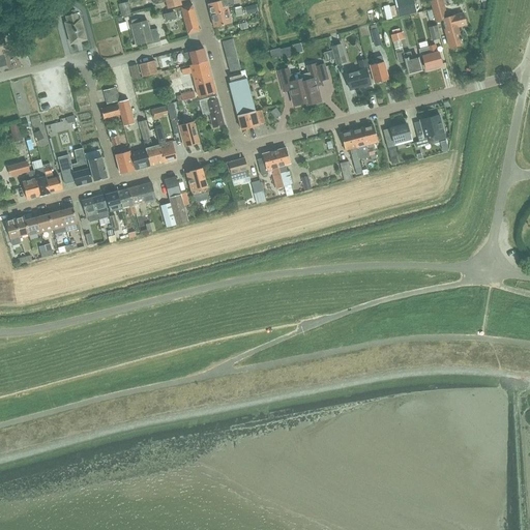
[(168,8),(181,5),(180,0),(152,0),(154,4),(166,1),(168,8)]
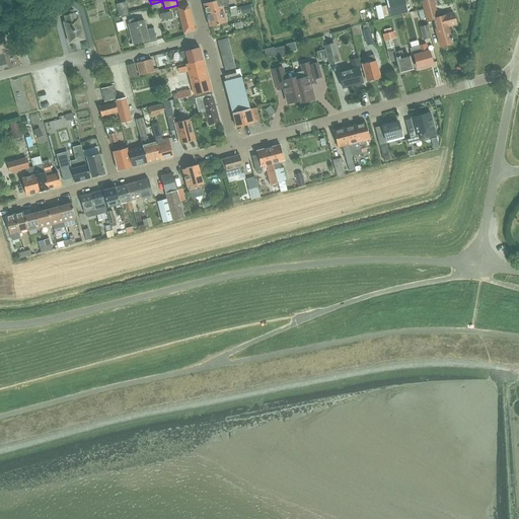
[(207,15),(224,11),(222,6),(225,5),(223,0),(217,0),(204,4),(207,15)]
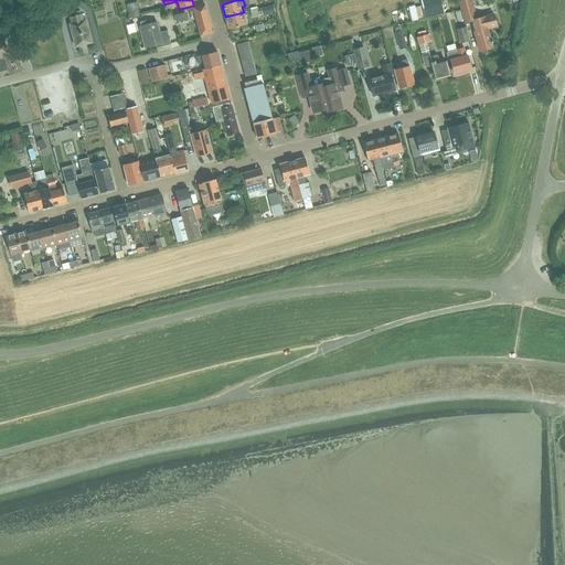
[(477,19),(471,0),(464,0),(459,1),(465,22),(472,20),(476,31),(475,31),(480,51),(493,48),(488,28),(497,25),(493,14),(477,19)]
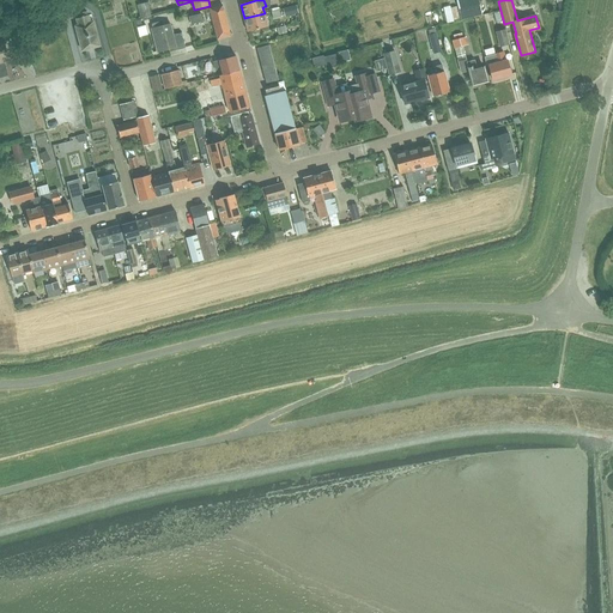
[(138,5),(141,19),(152,16),(149,1),(138,5)]
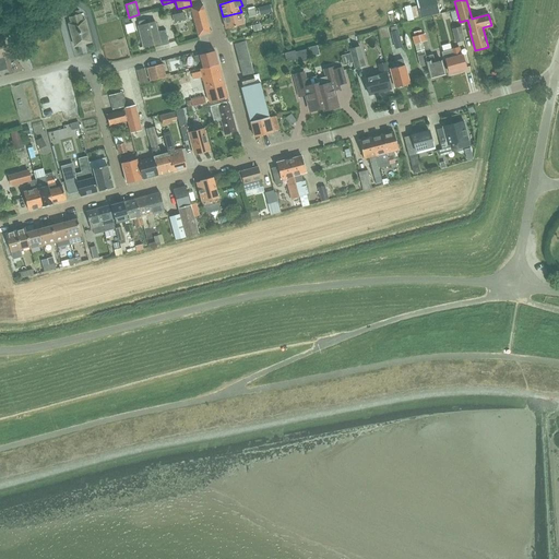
[(428,2),(416,4),(419,18),(431,14),(436,13),(436,11),(438,10),(436,2),(433,2),(433,1),(428,3),(428,2)]
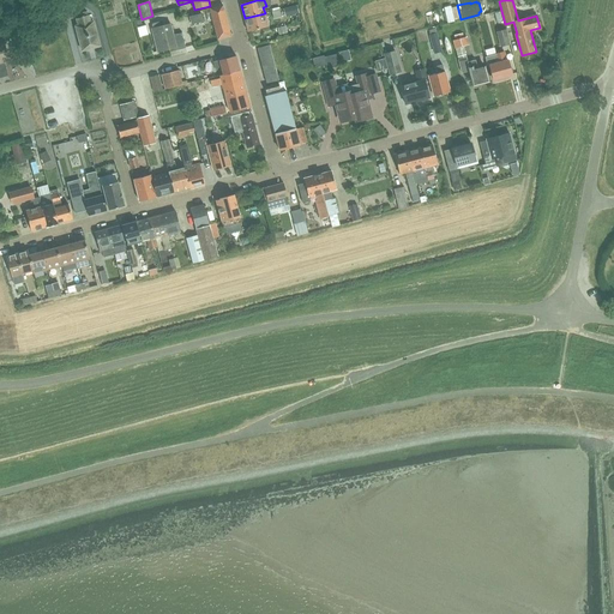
[(284,16),(298,13),(295,5),(283,8),(284,16)]
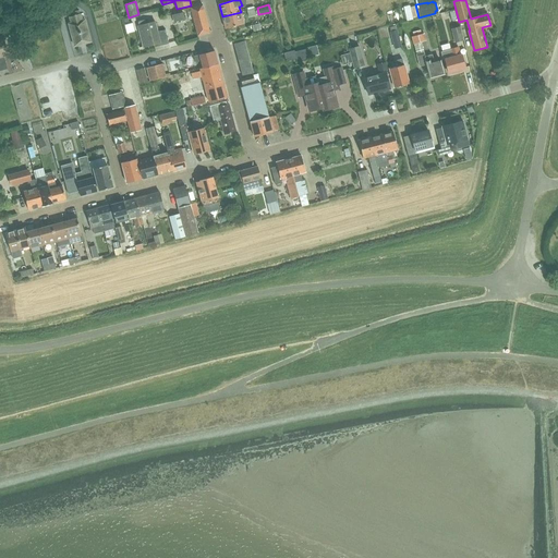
[(399,5),(401,20),(412,17),(410,4),(399,5)]
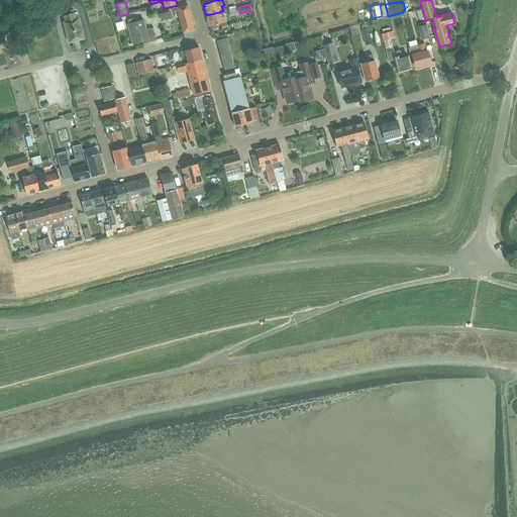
[(184,33),(195,30),(188,5),(177,8),(184,33)]
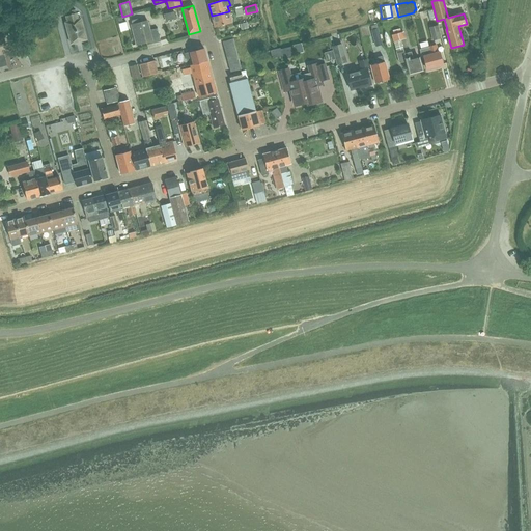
[(79,42),(87,39),(81,19),(79,20),(78,12),(77,14),(76,10),(72,11),(73,15),(66,16),(68,22),(65,23),(72,44),(79,42)]
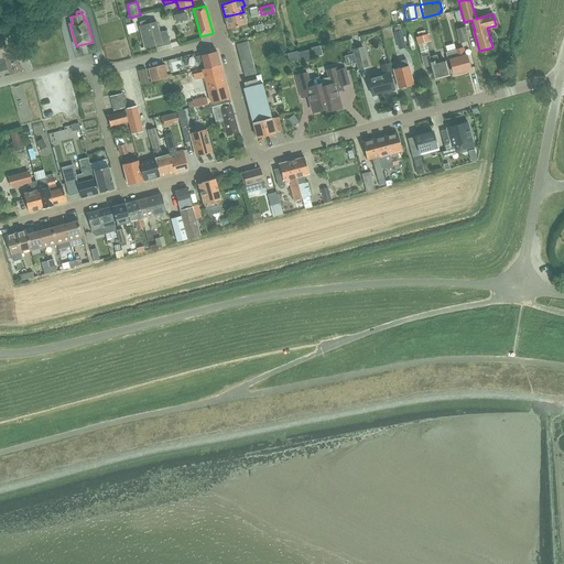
[(176,23),(186,20),(185,12),(174,15),(176,23)]
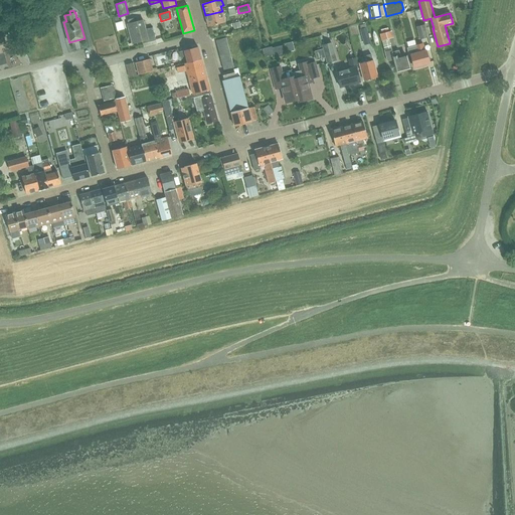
[(222,11),(205,15),(208,26),(225,22),(222,11)]
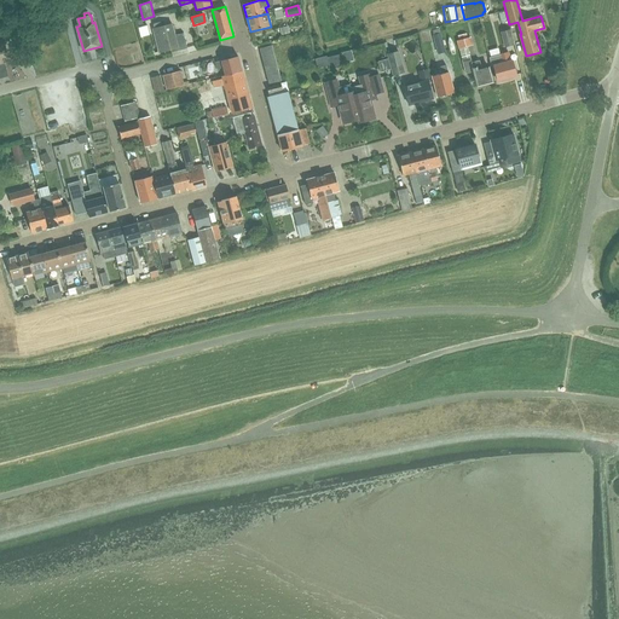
[(178,51),(187,48),(184,33),(175,35),(172,24),(162,27),(161,22),(154,24),(155,29),(152,29),(158,52),(178,47),(178,51)]
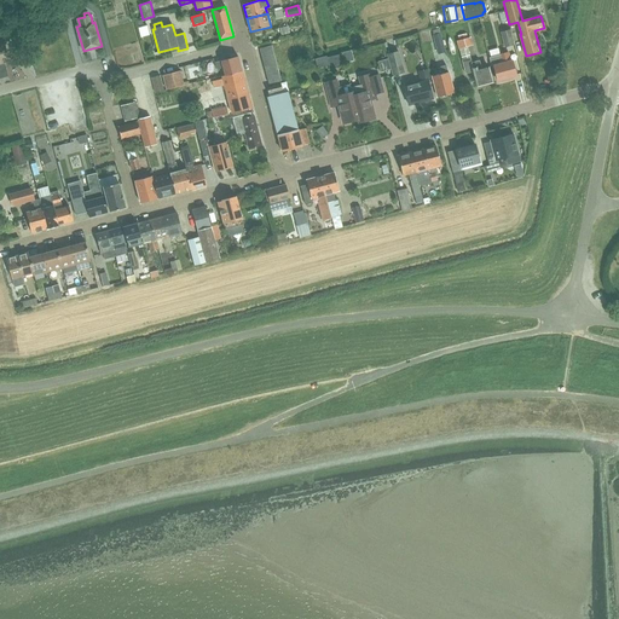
[(143,27),(133,28),(134,38),(144,36),(143,27)]
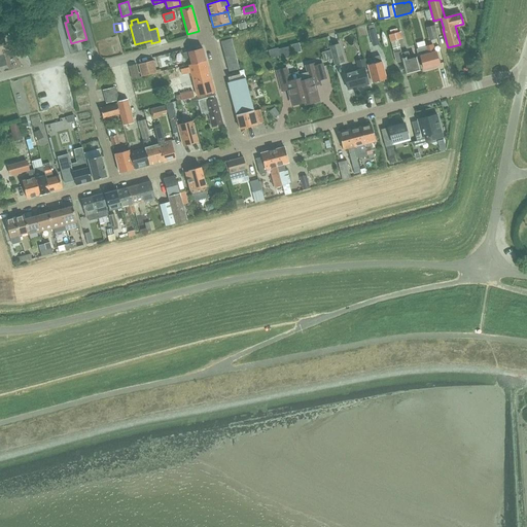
[(434,25),(426,27),(429,40),(437,38),(434,25)]
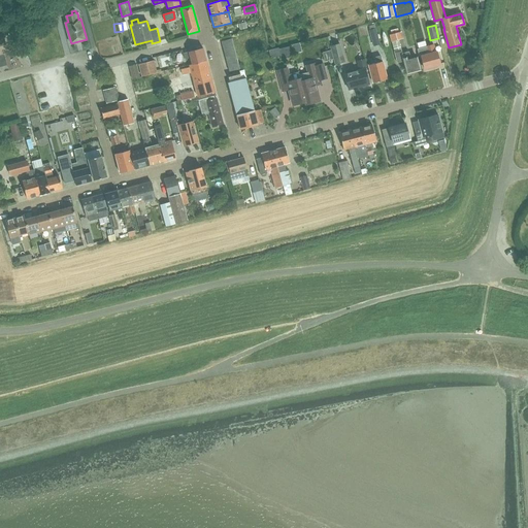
[(401,32),(399,33),(398,28),(391,30),(392,34),(390,35),(391,41),(393,40),(402,38),(401,32)]
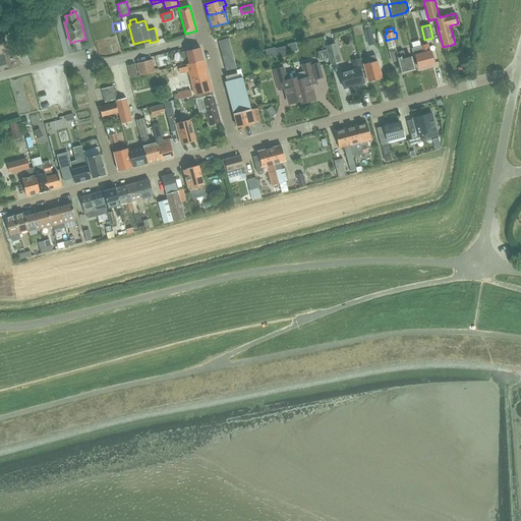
[(370,29),(364,30),(368,45),(374,44),(370,29)]
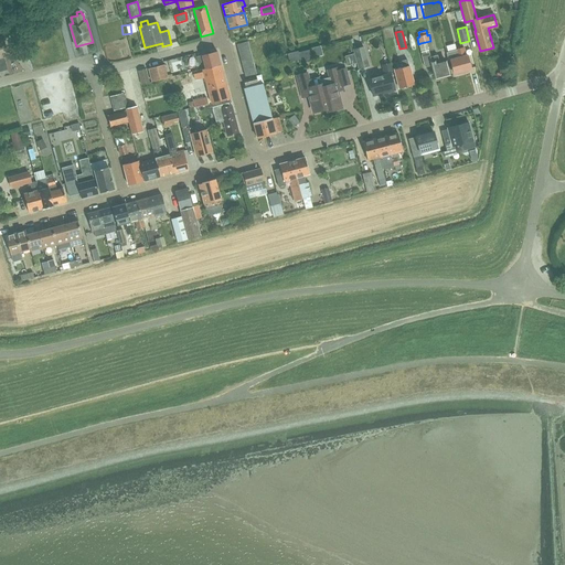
[(247,42),(236,44),(238,51),(249,49),(247,42)]
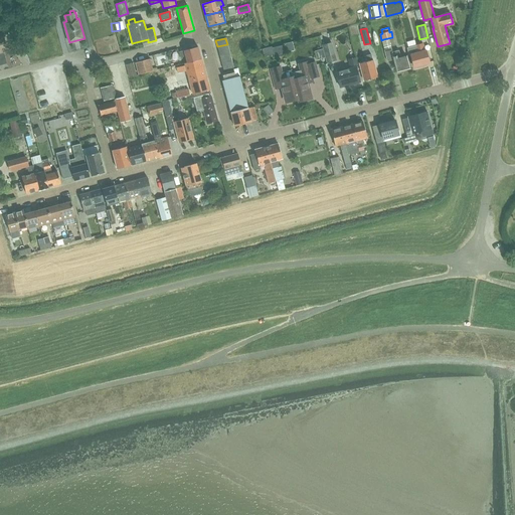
[(293,41),(284,43),(286,52),(295,50),(293,41)]
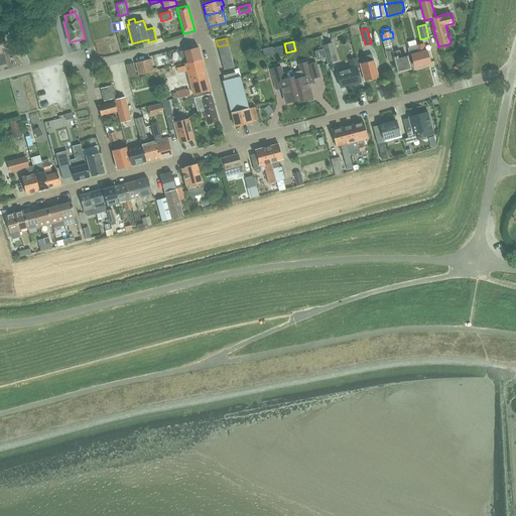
[(323,45),(324,49),(327,57),(328,62),(337,60),(332,42),(323,45)]
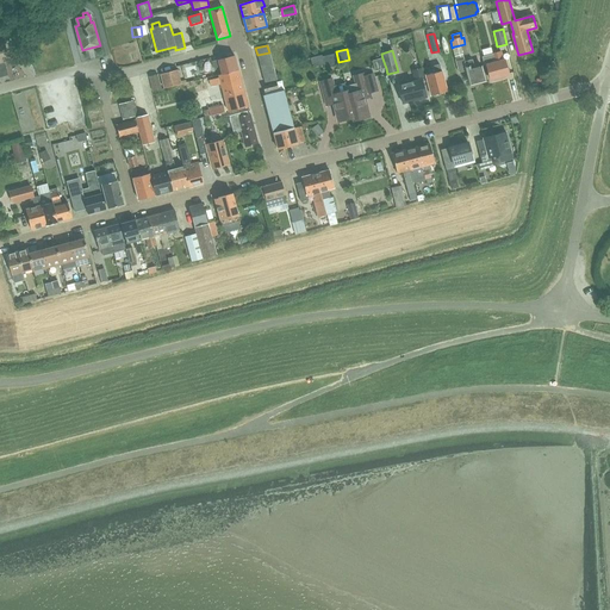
[(500,51),(493,54),(483,56),(485,66),(486,66),(490,80),(493,79),(493,80),(499,79),(499,78),(509,75),(505,60),(503,60),(500,51)]
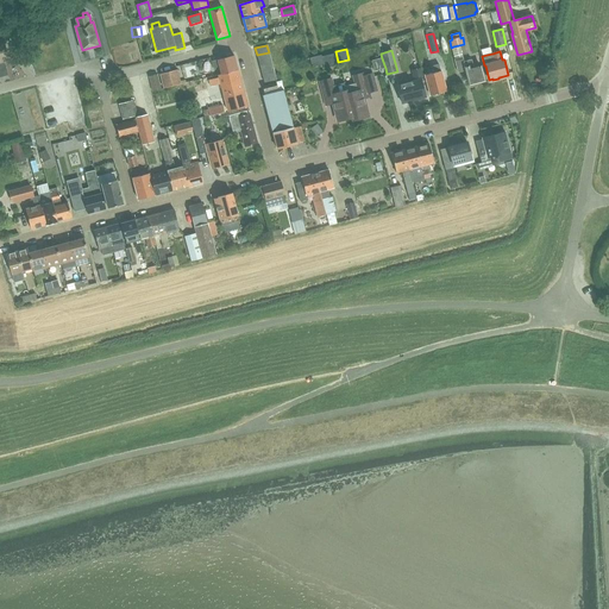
[(269,52),(257,55),(258,62),(271,58),(269,52)]
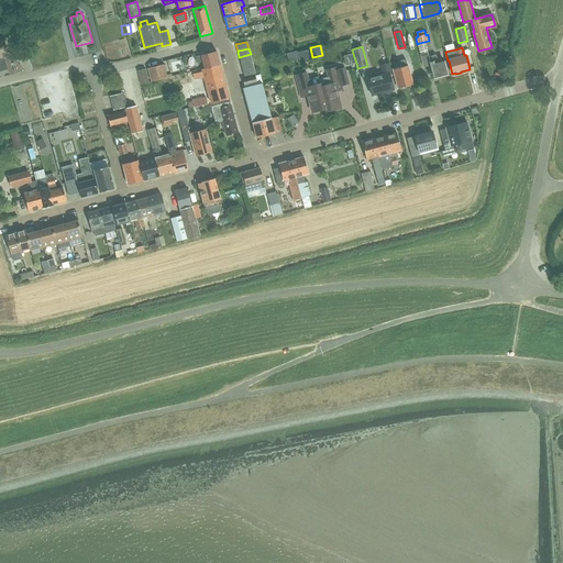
[(297,52),(300,63),(311,59),(309,50),(297,52)]
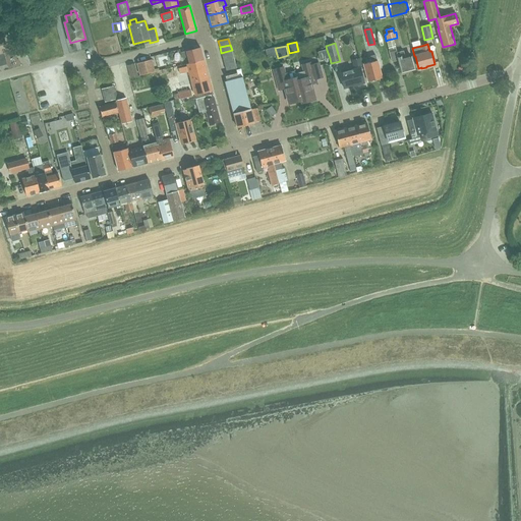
[(189,63),(204,60),(200,47),(186,51),(181,52),(182,58),(187,57),(189,63)]
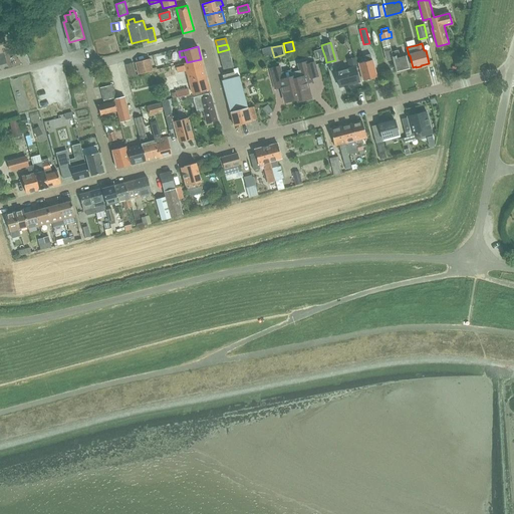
[(390,48),(383,50),(387,62),(394,60),(397,71),(409,68),(406,54),(400,55),(398,50),(391,52),(390,48)]
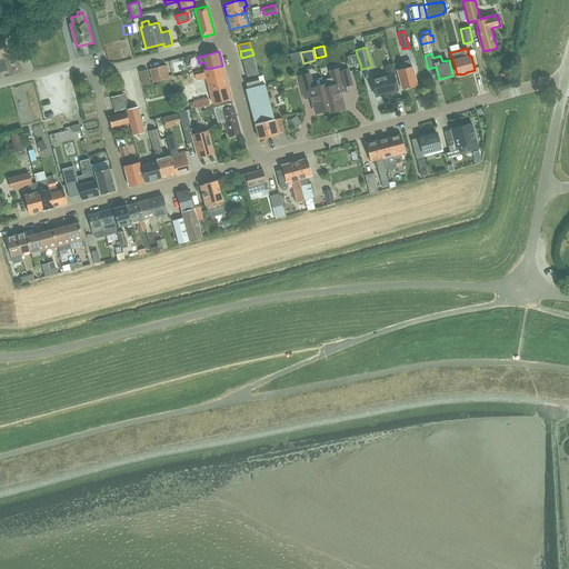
[(253,55),(241,58),(243,65),(255,61),(253,55)]
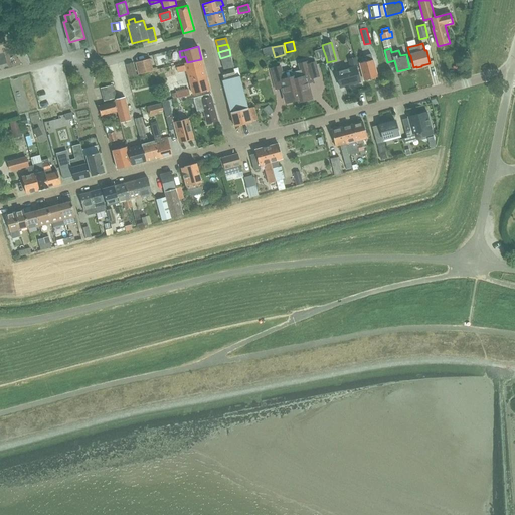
[(326,57),(323,49),(315,51),(317,59),(320,58),(320,59),(326,57)]
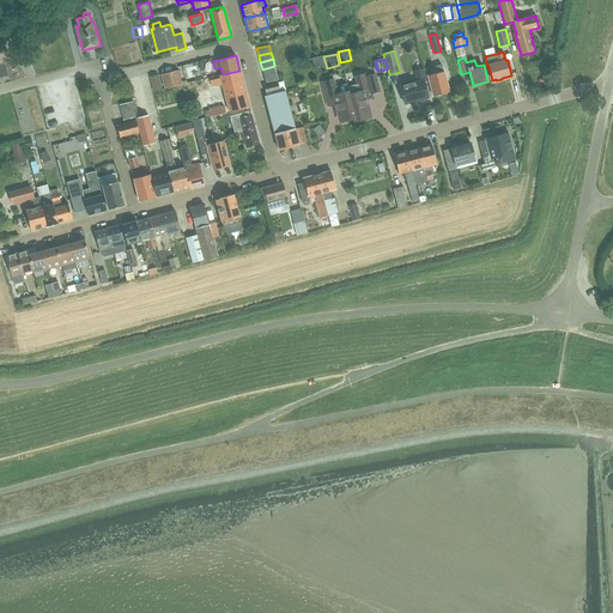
[(443,93),(449,92),(442,65),(435,66),(436,73),(428,76),(434,96),(436,97),(441,96),(443,93)]
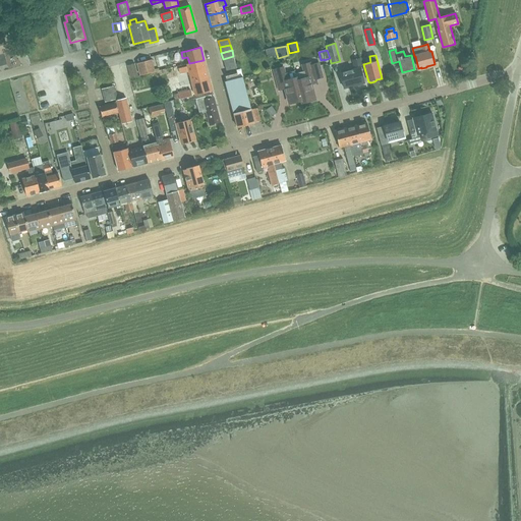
[(233,56),(223,59),(225,65),(235,62),(233,56)]
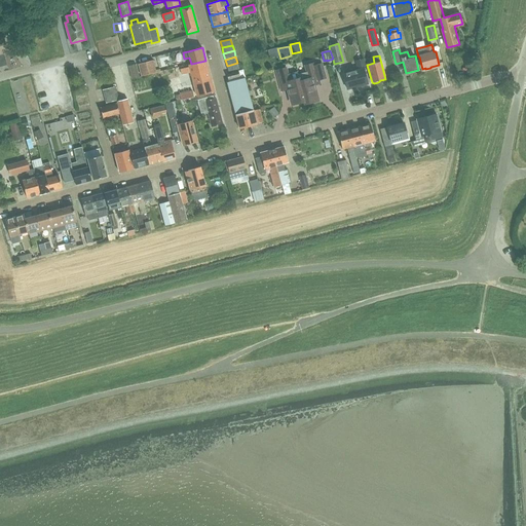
[(355,61),(358,70),(343,74),(347,89),(367,83),(364,69),(366,68),(364,59),(355,61)]
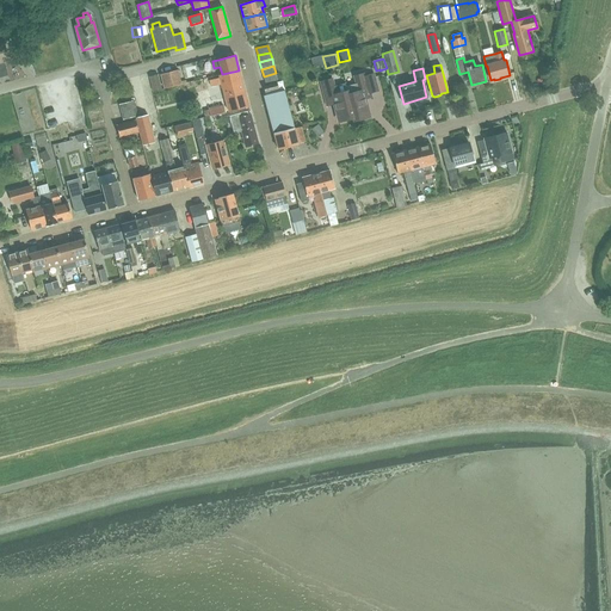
[(161,74),(165,88),(181,85),(178,71),(161,74)]
